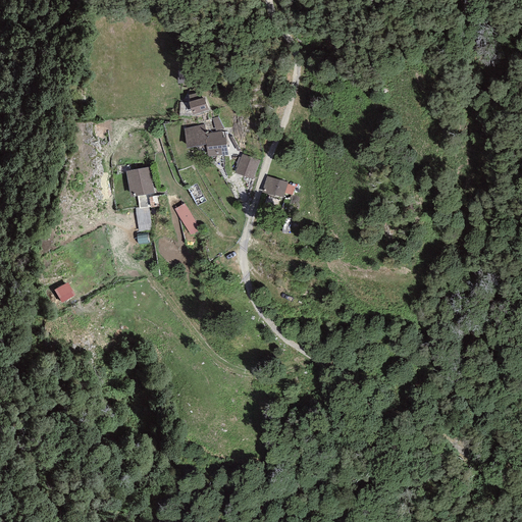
[(206,98),(191,102),(195,114),(210,110),(206,98)]
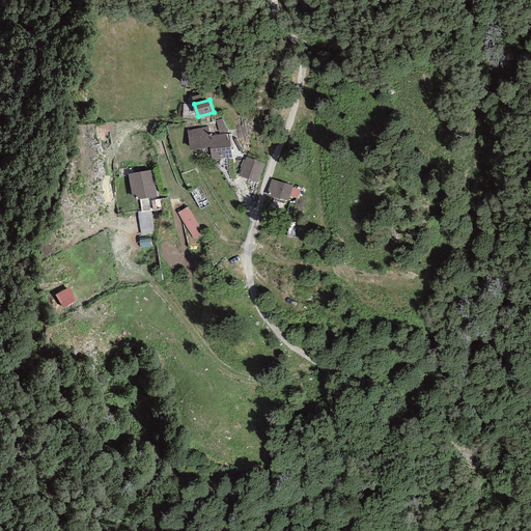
[(223,118),(217,120),(221,133),(228,131),(223,118)]
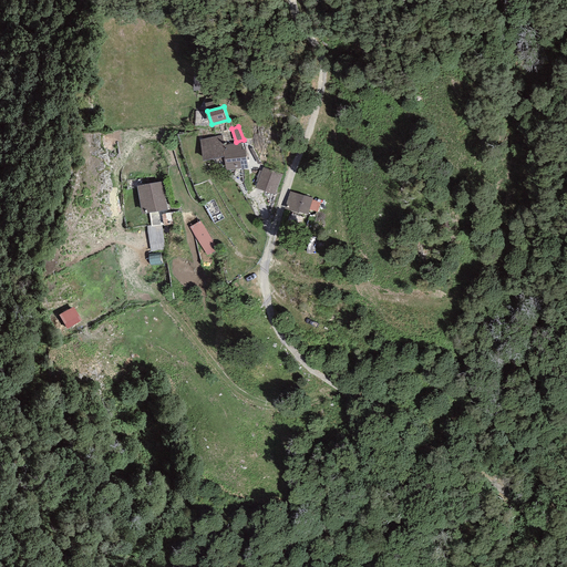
[(223,135),(202,141),(205,161),(226,156),(228,169),(248,167),(246,150),(243,150),(241,143),(225,145),(223,135)]
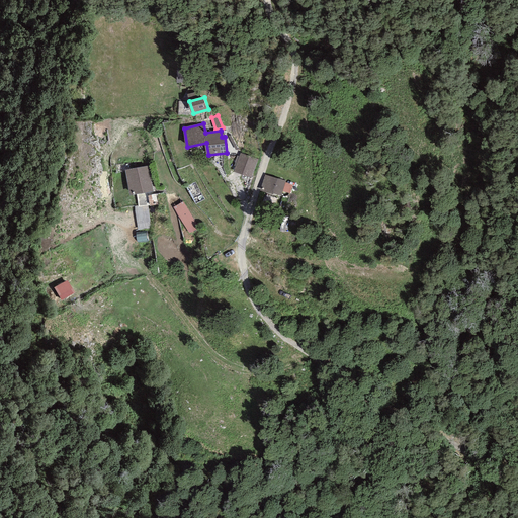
[(258,159),(241,153),(235,172),(252,178),(258,159)]
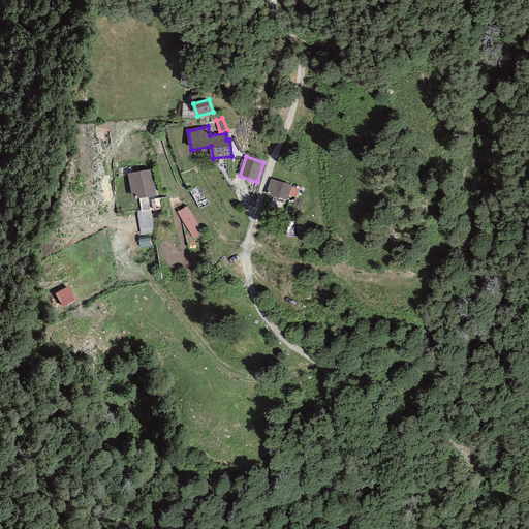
[(154,170),(130,175),(134,199),(158,195),(154,170)]
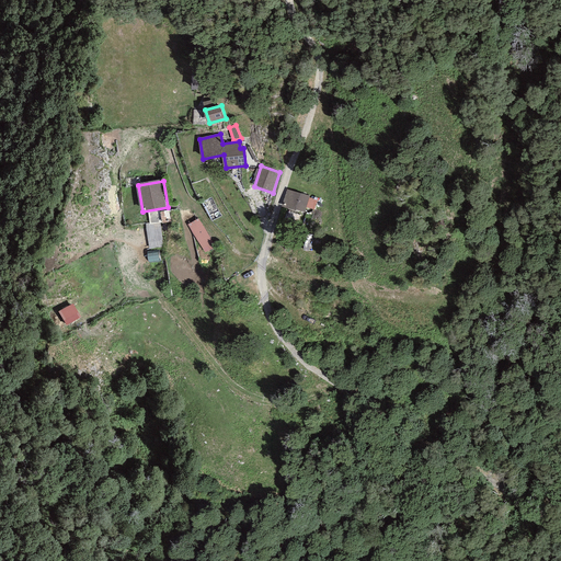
[(310,196),(288,190),(284,207),(307,213),(308,208),(315,210),(318,199),(309,197),(310,196)]
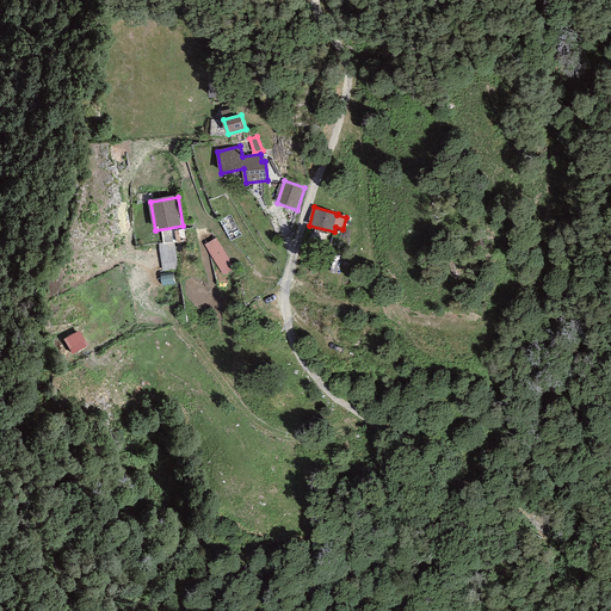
[(221,238),(207,246),(226,278),(240,270),(221,238)]
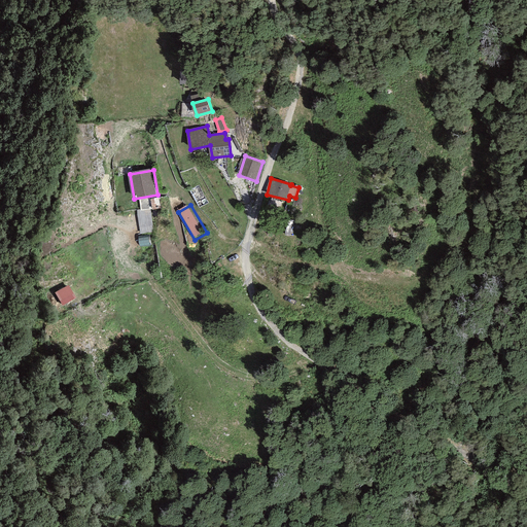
[(140,212),(141,236),(155,235),(153,211),(140,212)]
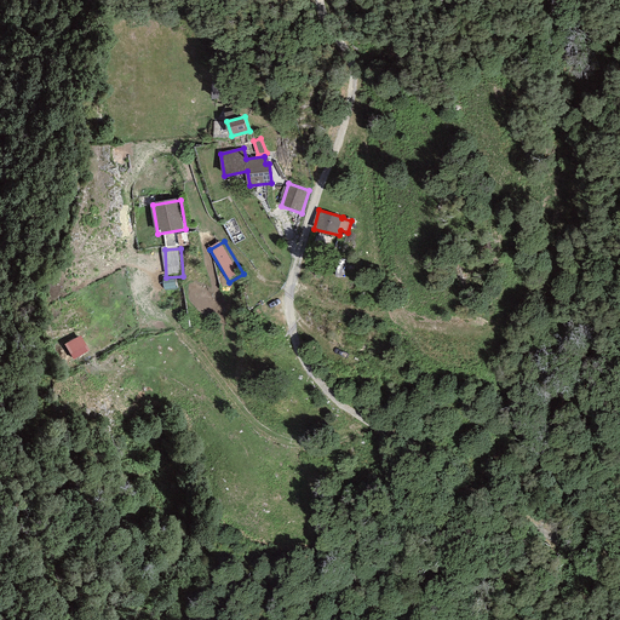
[(79,337),(62,345),(70,360),(86,351),(79,337)]
